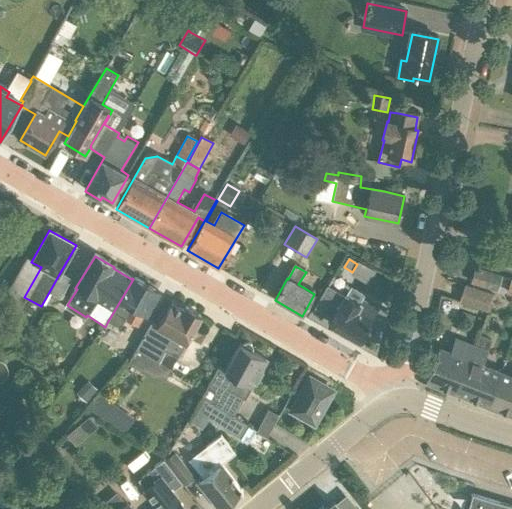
[(502,277),(475,269),(471,285),(498,293),(502,277)]
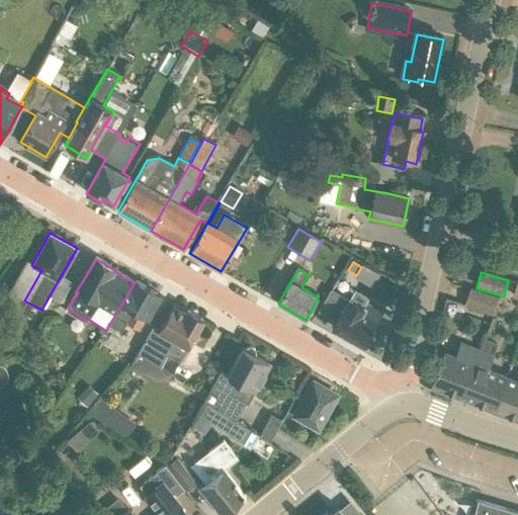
[(140,332),(160,296),(135,282),(109,325),(121,332),(125,324),(140,332)]
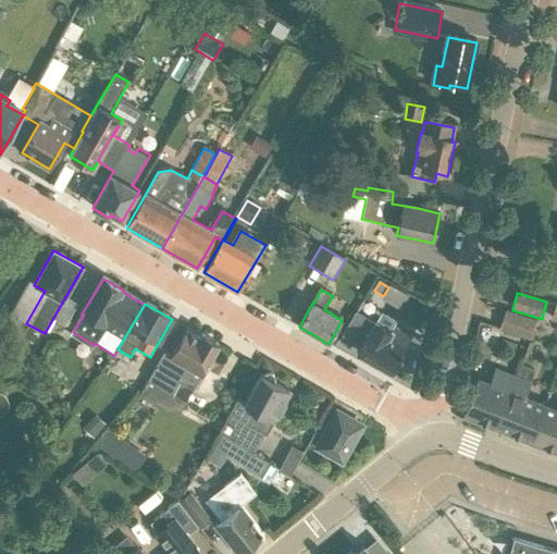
[(532,341),(539,323),(536,323),(537,322),(506,311),(500,331),(530,341),(531,340),(532,341)]
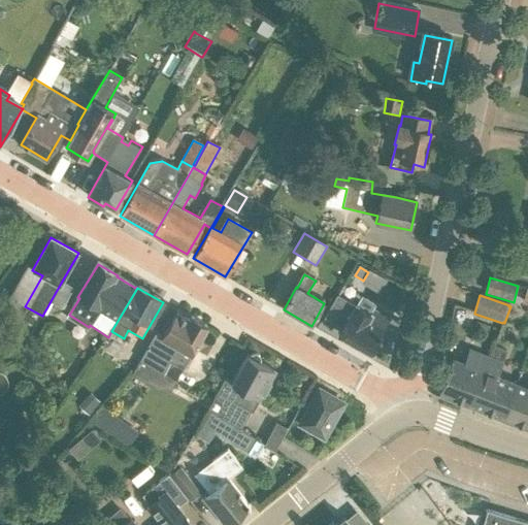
[(342,329),(339,335),(371,354),(391,321),(373,310),(371,316),(356,306),(355,308),(337,298),(326,319),(342,329)]
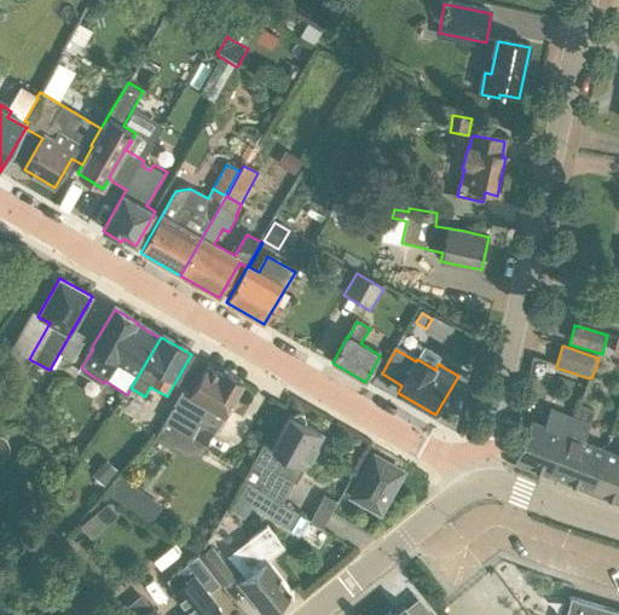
[(243,384),(224,373),(223,377),(207,367),(190,396),(183,392),(155,441),(196,464),(243,384)]
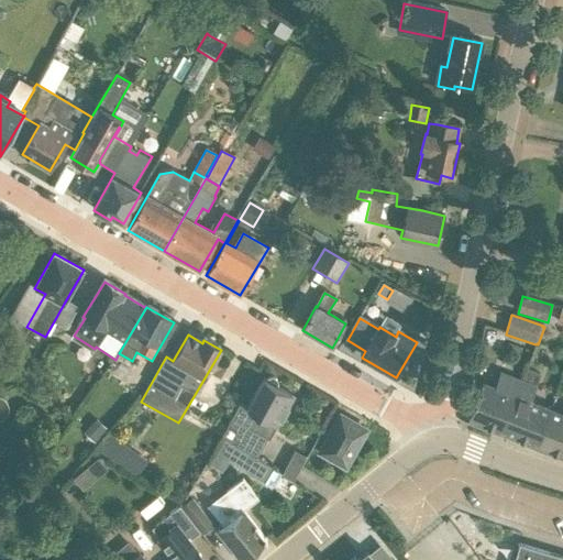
[(30,336),(25,344),(33,349),(37,340),(30,336)]
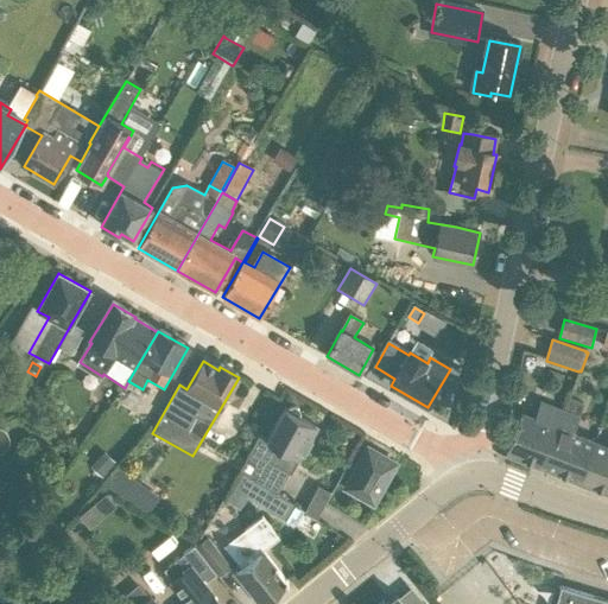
[(564,414),(578,420),(583,406),(569,401),(564,414)]
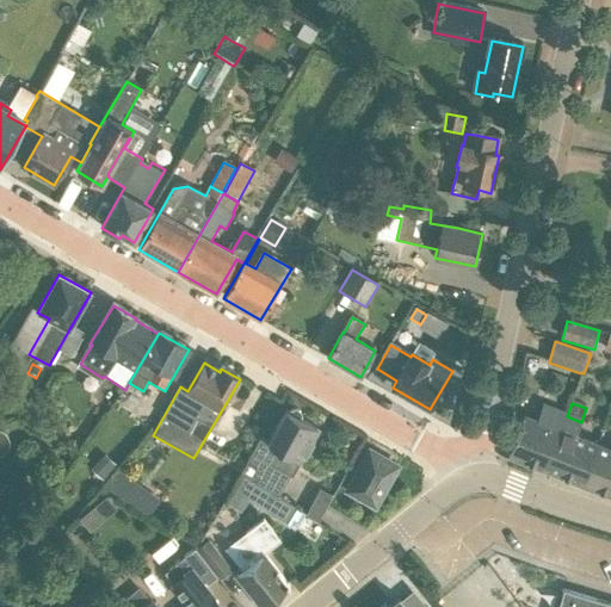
[(561,433),(559,433),(566,413),(543,404),(535,423),(523,419),(507,457),(545,471),(561,433)]
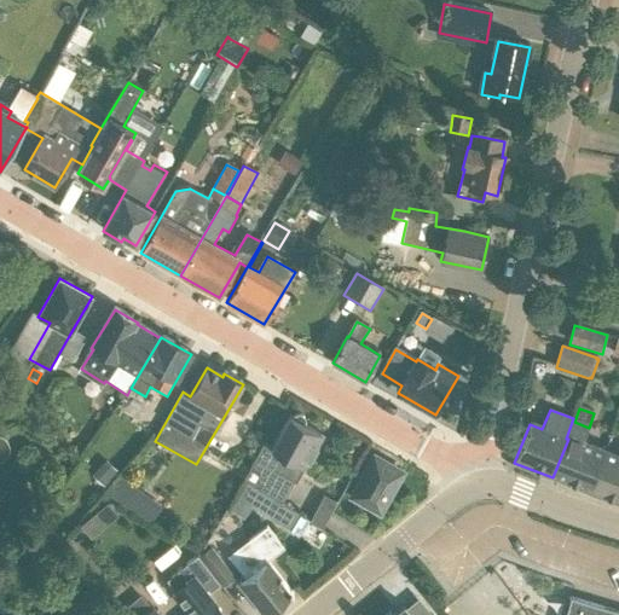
[(323,436),(304,427),(305,425),(305,424),(305,423),(305,422),(305,421),(304,419),(302,418),(301,417),(300,417),(298,417),(295,417),(294,418),(294,419),(293,421),(289,418),(272,450),(264,446),(243,482),(282,505),(294,483),(296,485),(323,436)]
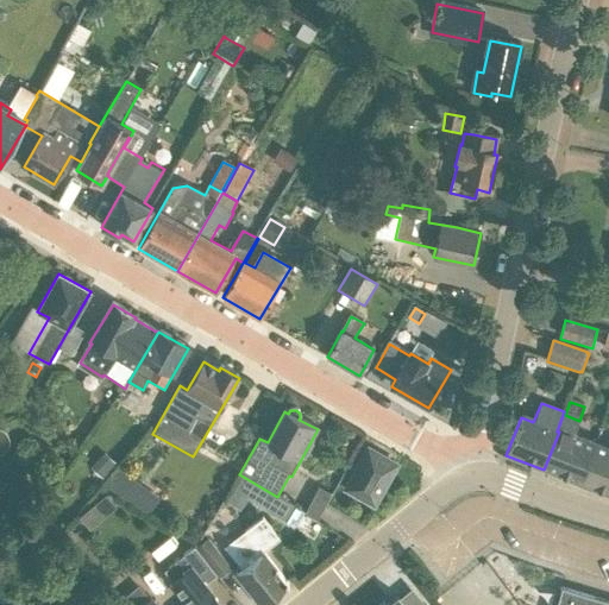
[(581,484),(597,442),(576,434),(575,439),(559,432),(544,470),(581,484)]
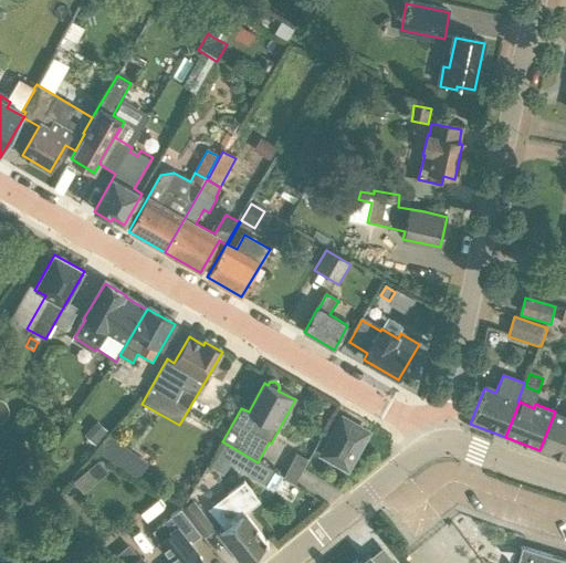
[(565,460),(565,416),(555,412),(540,450),(565,460)]
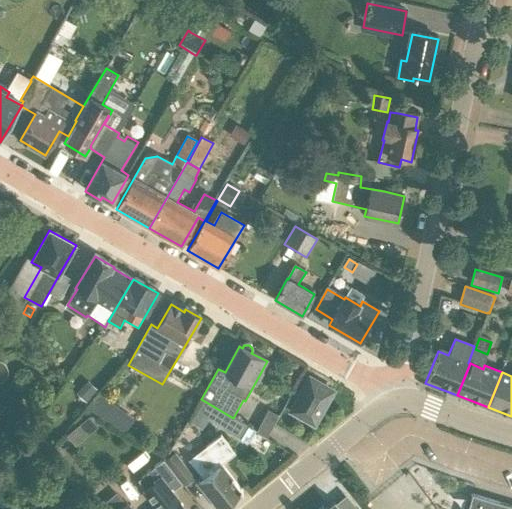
[(291,413),(314,426),(333,392),(310,379),(291,413)]
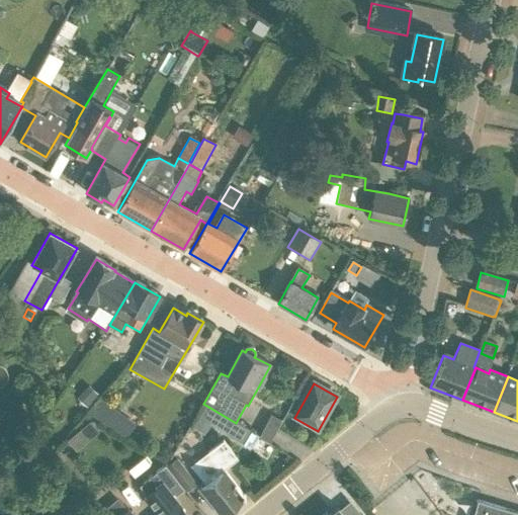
[(137,425),(102,401),(90,417),(125,441),(137,425)]
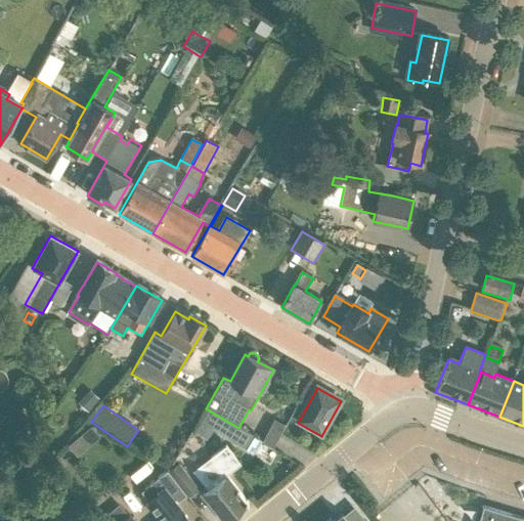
[(253,436),(238,428),(230,441),(245,449),(253,436)]
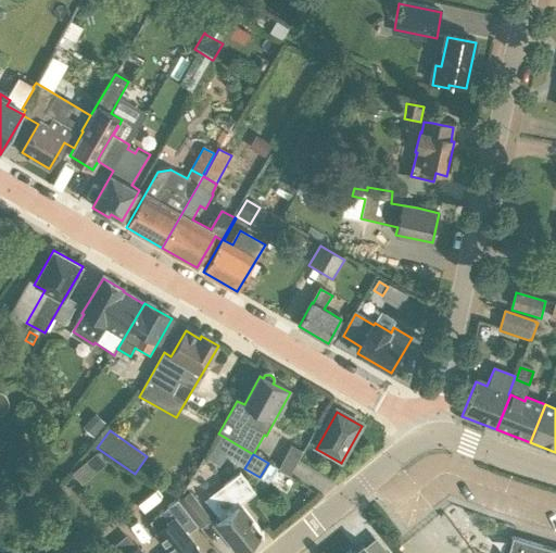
[(83,487),(93,477),(84,466),(73,475),(83,487)]
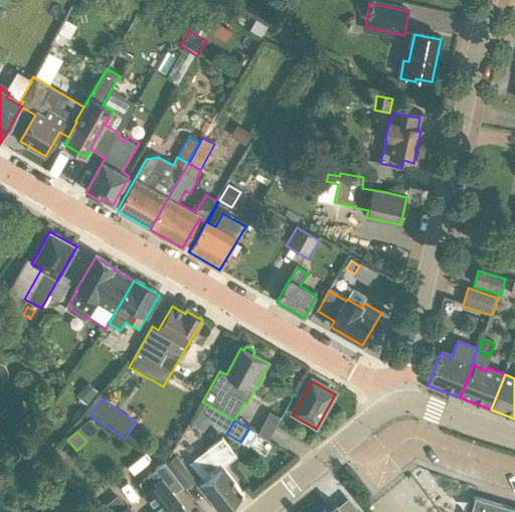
[(244,495),(222,468),(236,457),(222,439),(189,464),(204,483),(198,488),(217,511),(223,511),(244,495)]
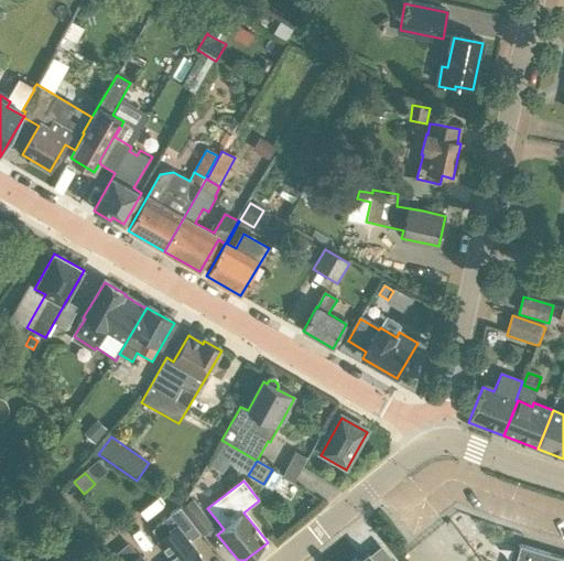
[(39,513),(52,498),(34,483),(21,497),(39,513)]
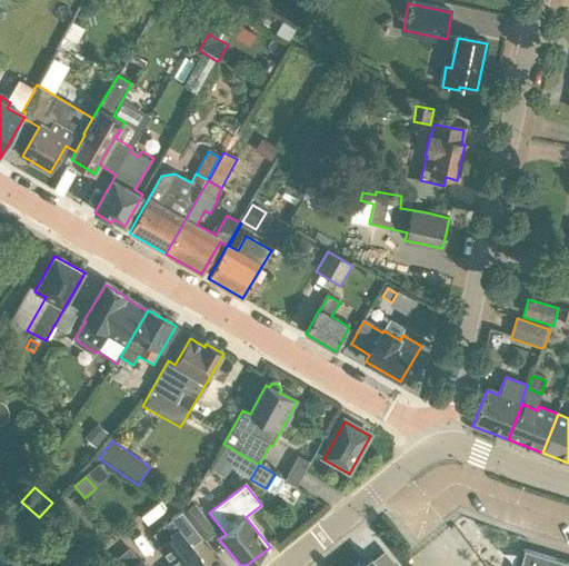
[(196,506),(183,515),(206,543),(217,534),(196,506)]
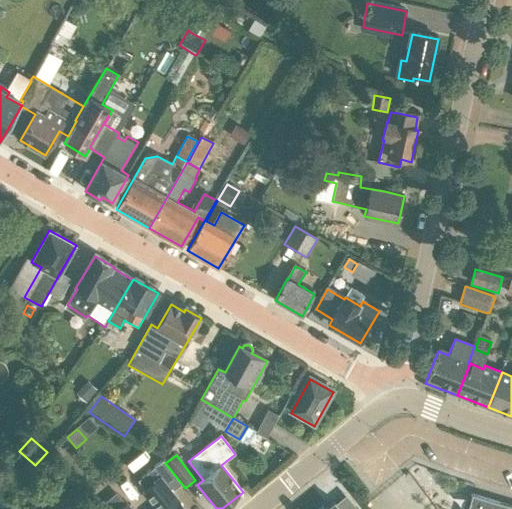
[(184,508),(172,493),(182,485),(163,462),(137,482),(144,491),(158,508),(184,508)]
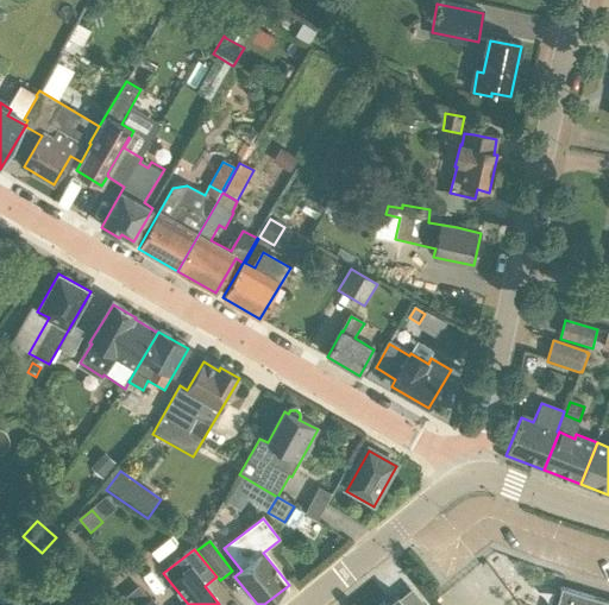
[(608,604),(562,591),(559,590),(554,604),(608,604)]
